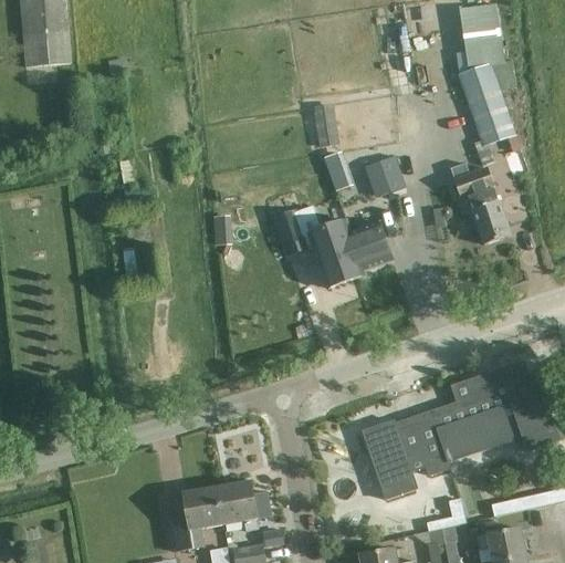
[(18,0),(24,65),(69,62),(63,0),(18,0)]
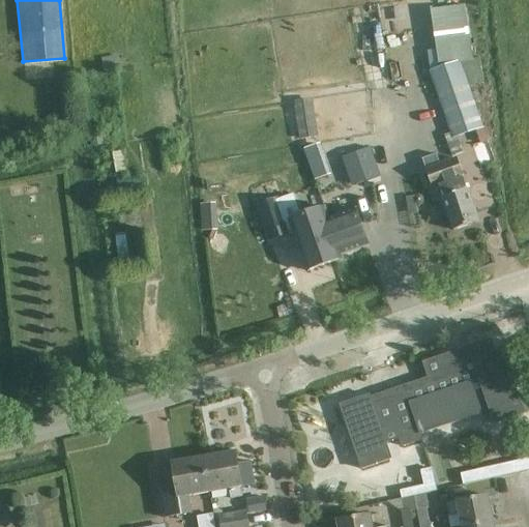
[(442,134),(450,154),(462,149),(457,135),(474,128),(479,142),(490,138),(483,123),(481,125),(458,61),(471,59),(463,2),(430,7),(438,65),(429,68),(450,130),(442,134)]
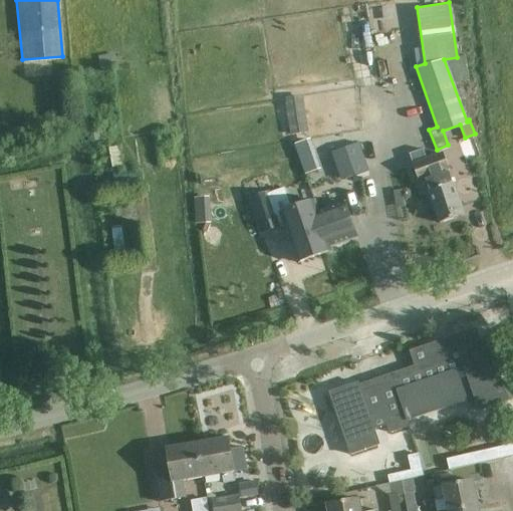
[(308,131),(303,93),(285,95),(291,134),(308,131)]
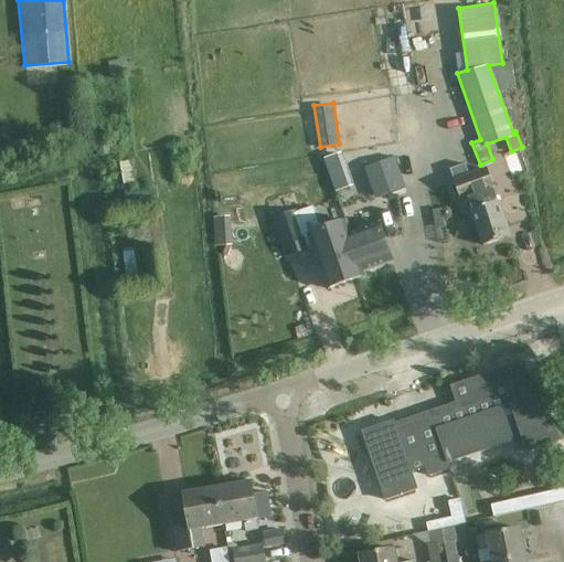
[(320,155),(332,188),(351,180),(339,148),(320,155)]
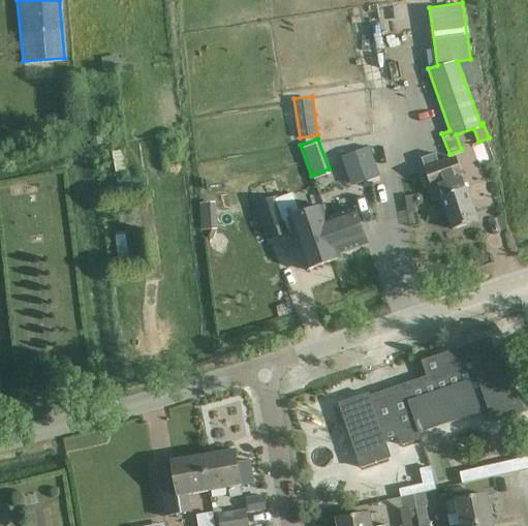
[(434,151),(420,156),(424,166),(429,185),(436,183),(440,195),(452,228),(477,219),(466,186),(464,186),(460,174),(462,173),(455,155),(438,161),(434,151)]
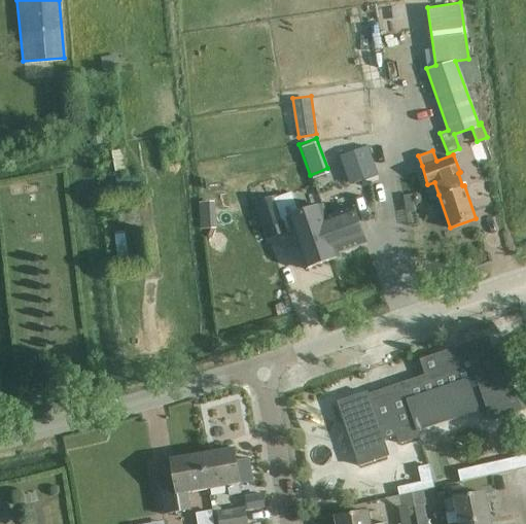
[(420,198),(419,194),(415,191),(411,193),(409,197),(410,201),(414,203),(418,202),(420,198)]
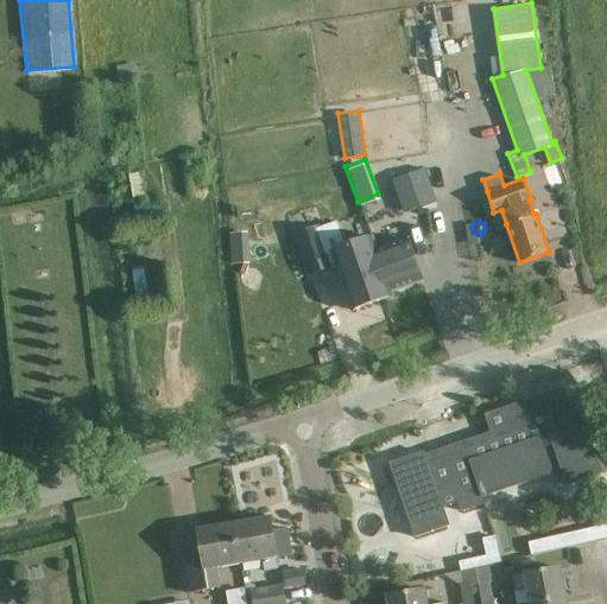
[(352,309),(381,298),(366,256),(366,254),(371,253),(375,250),(375,249),(371,236),(330,250),(352,309)]
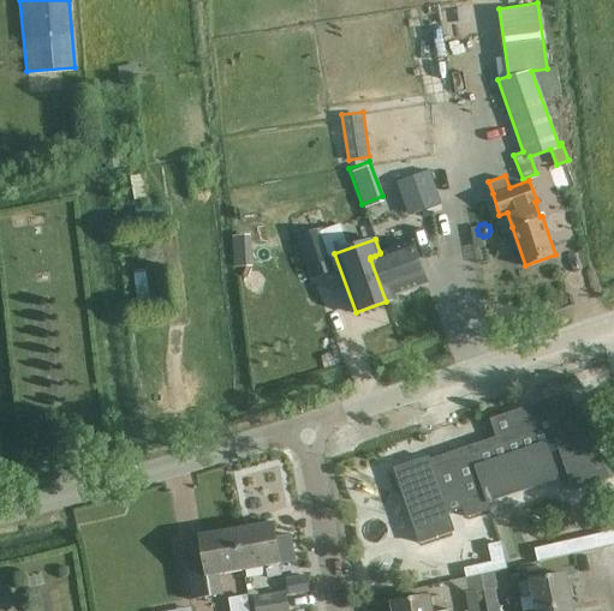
[(370,259),(386,301),(397,298),(394,293),(425,282),(412,241),(380,252),(380,253),(375,256),(370,257),(370,259)]
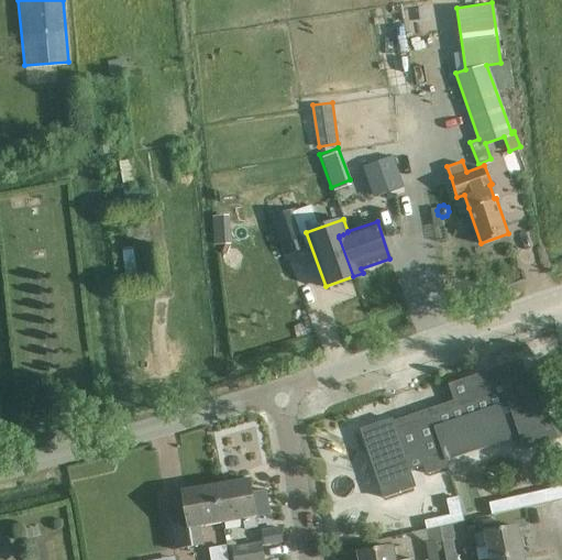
[(392,417),(360,428),(372,462),(372,463),(383,496),(415,485),(409,468),(423,463),(427,472),(449,464),(448,461),(447,459),(509,437),(510,437),(510,435),(518,432),(524,449),(557,438),(550,419),(532,369),(525,372),(520,358),(448,383),(453,398),(438,404),(433,405),(415,412),(393,419),(392,417)]
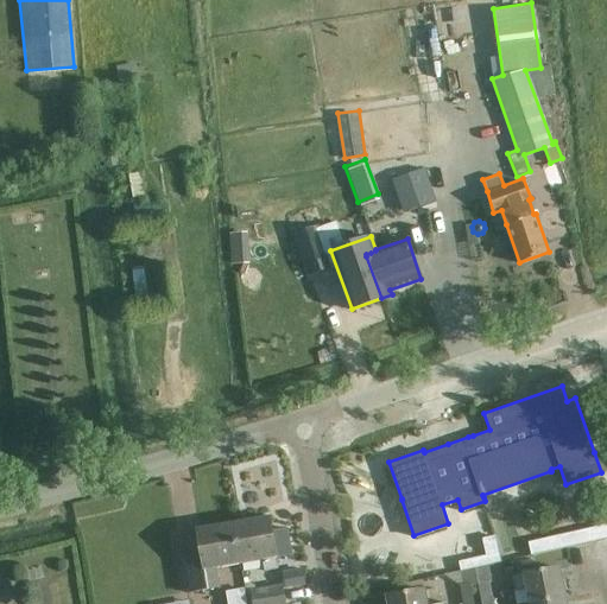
[(263,558),(264,568),(276,567),(274,555),(277,555),(291,553),(286,527),(272,529),(270,516),(233,522),(240,561),(263,558)]
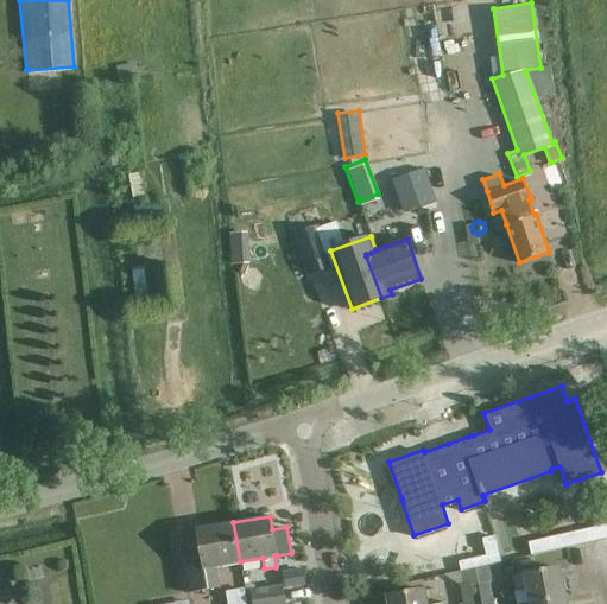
[(177,536),(185,591),(219,586),(215,566),(240,561),(233,522),(197,529),(198,533),(177,536)]
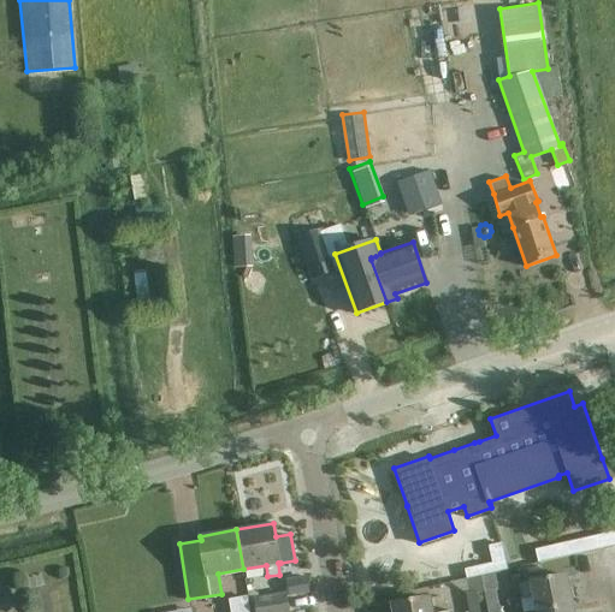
[(465,590),(468,611),(480,611),(477,592),(484,590),(480,574),(466,576),(468,590),(465,590)]
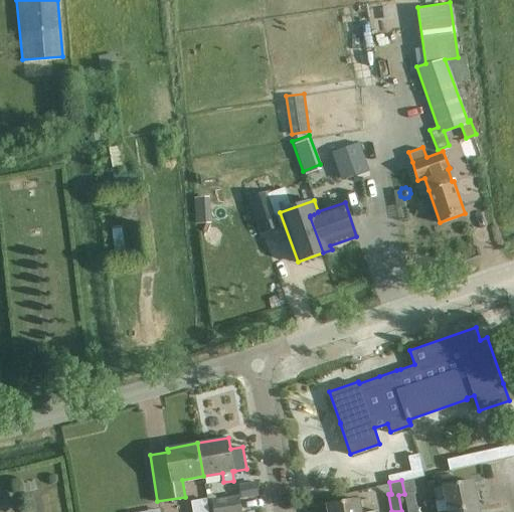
[(474,480),(433,487),(436,499),(443,497),(443,496),(446,496),(448,510),(479,505),(474,480)]
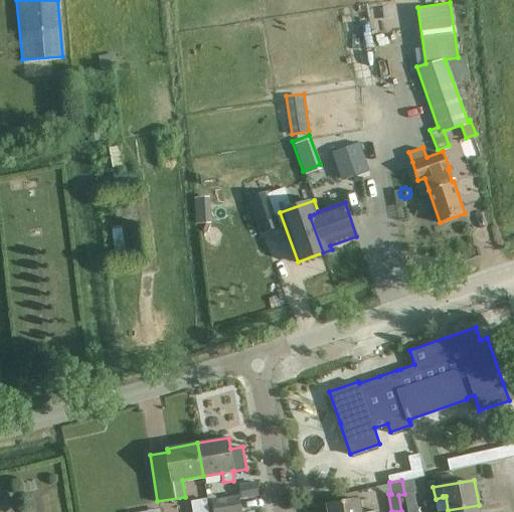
[(406,511),(416,511),(413,493),(403,495),(406,511)]
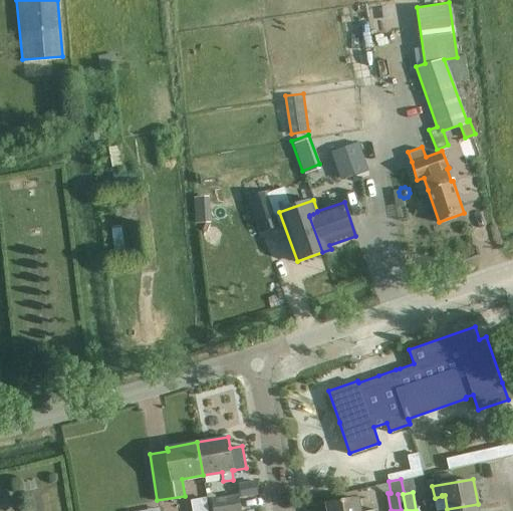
[(242,510),(239,493),(211,498),(213,510),(242,510)]
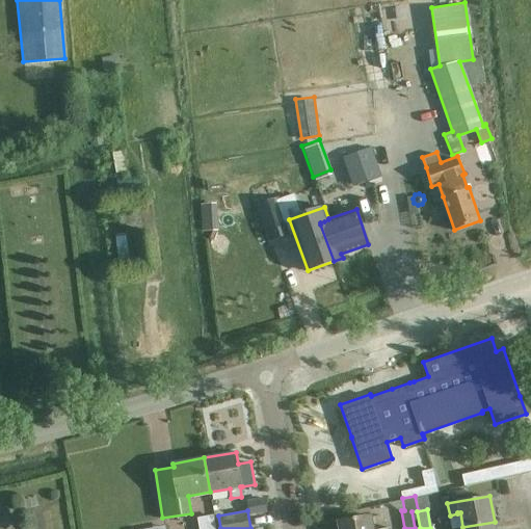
[(338,521),(339,528),(390,528),(390,527),(374,528),(372,528),(370,514),(338,521)]
